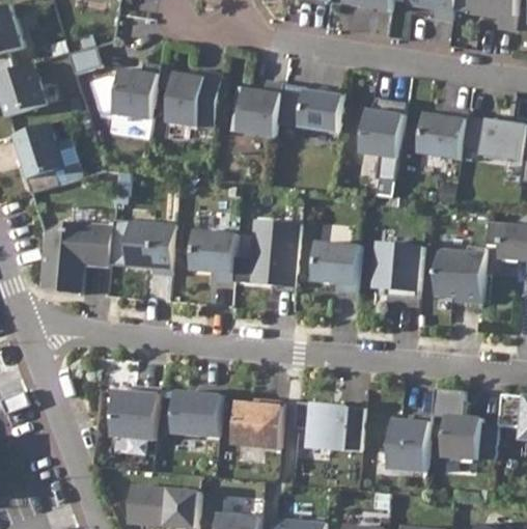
[(345,0),(345,2),(391,10),(392,0),(345,0)]
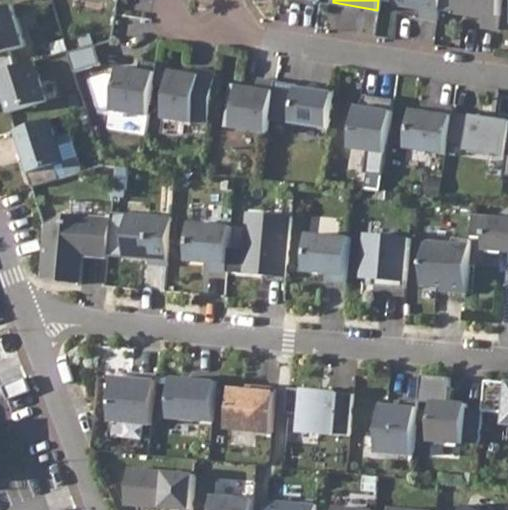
[(420,16),(436,19),(439,0),(394,0),(394,2),(421,7),(420,16)]
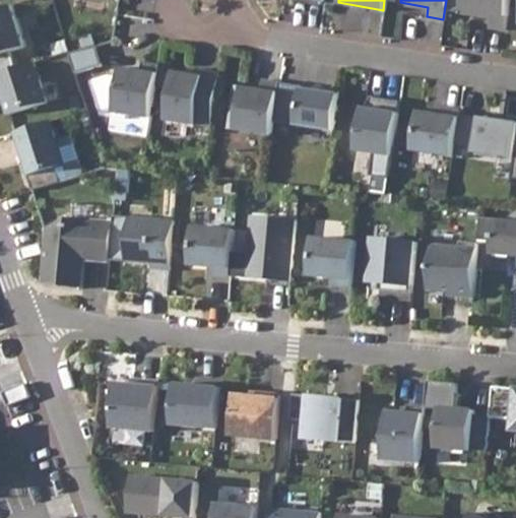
[(489,25),(504,28),(508,0),(462,0),(460,11),(490,16),(489,25)]
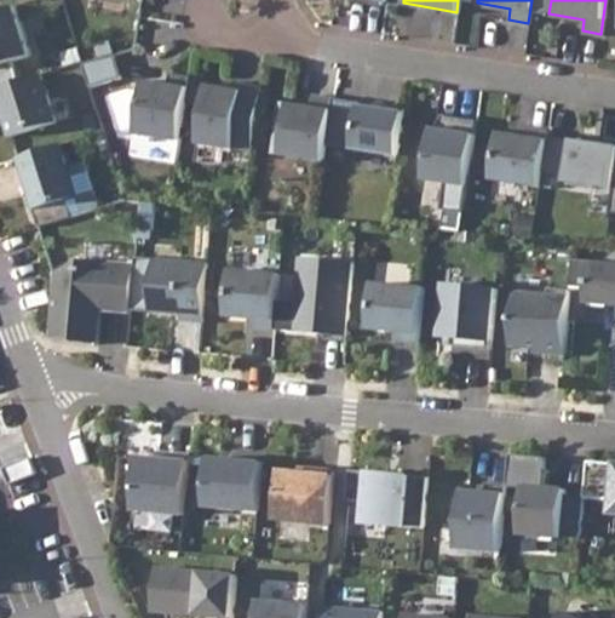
[(0,84),(16,79),(10,59),(29,53),(13,4),(0,9),(0,84)]
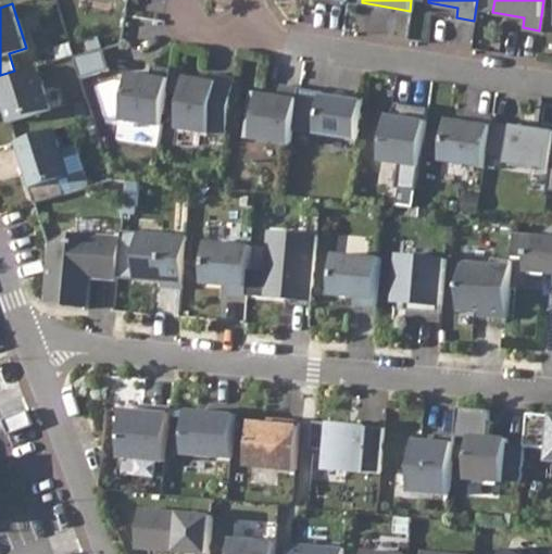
[(160,125),(168,66),(151,64),(149,74),(128,71),(121,118),(160,125)]
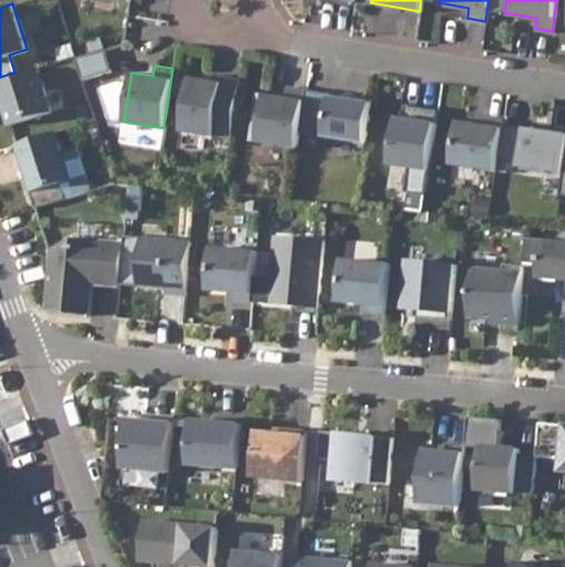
[(15,72),(0,77),(0,101),(7,123),(48,110),(35,67),(15,72)]
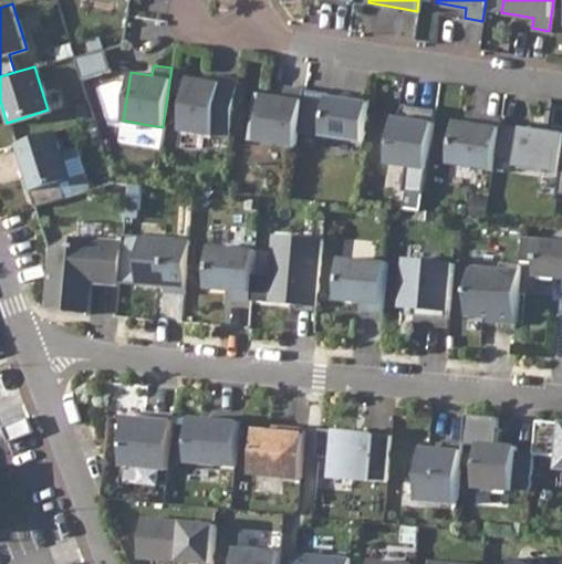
[(228,137),(237,79),(219,75),(217,85),(196,82),(188,132),(228,137)]
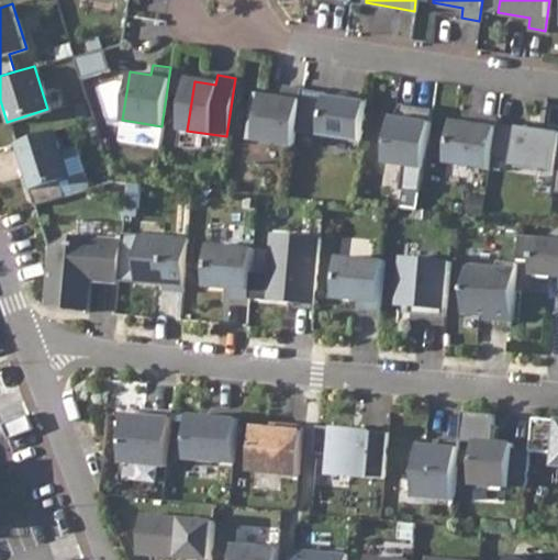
[(291,145),(300,88),(282,85),(280,96),(252,91),(245,138),(291,145)]
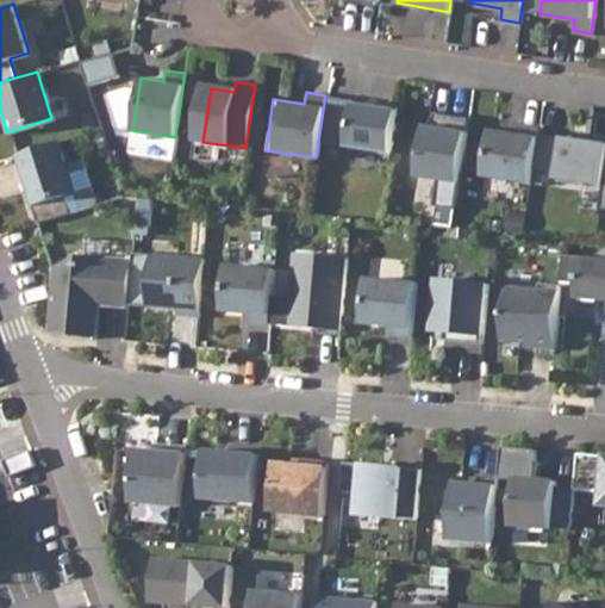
[(390,152),(397,106),(367,101),(367,105),(343,101),(336,143),(390,152)]
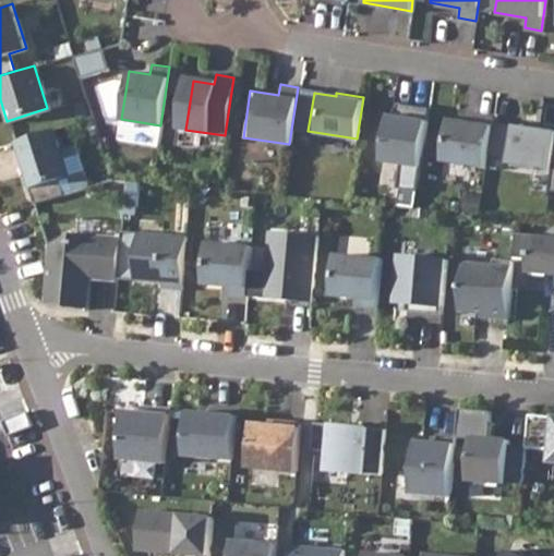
[(414,190),(428,107),(396,103),(394,115),(387,113),(381,160),(399,162),(396,186),(414,190)]
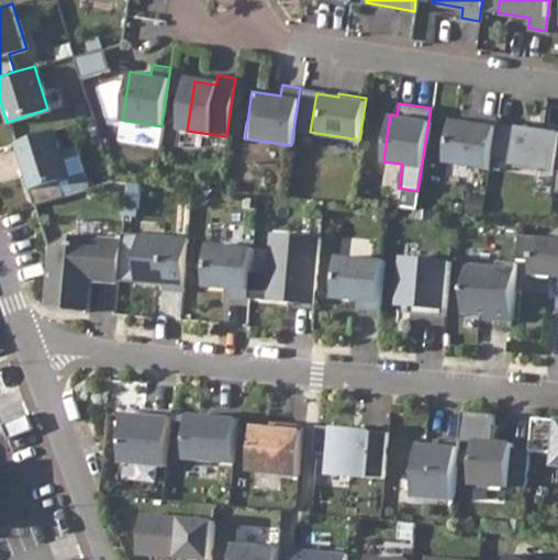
[(495,121),(495,118),(479,115),(478,123),(452,119),(445,161),(488,168),(490,153),(495,121)]
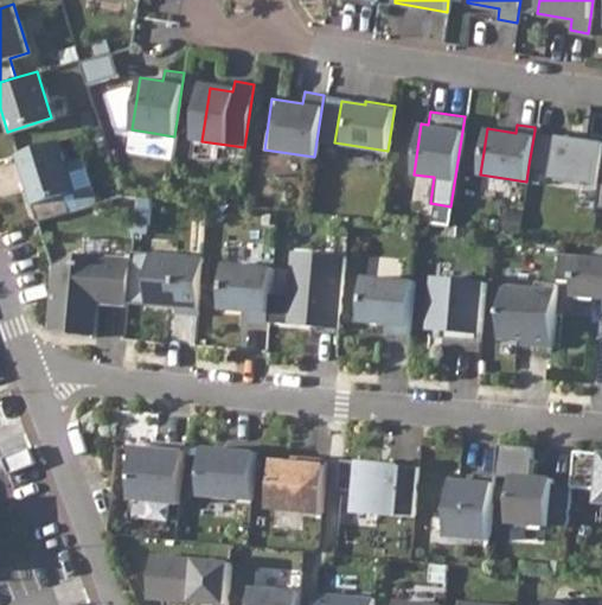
[(552,170),(558,134),(535,131),(529,165),(552,170)]
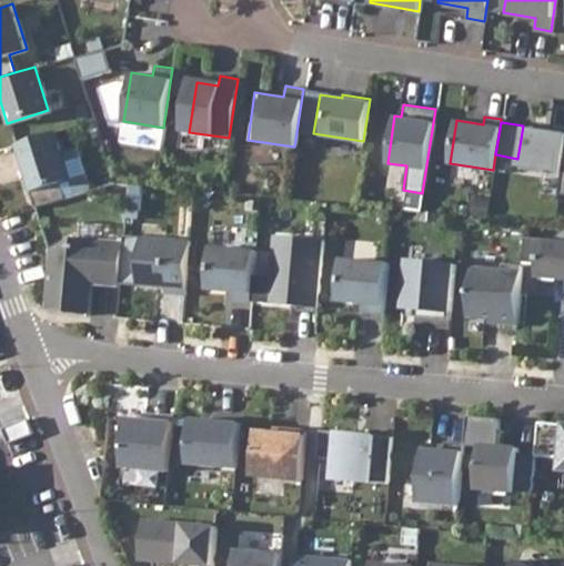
[(561,171),(563,149),(563,129),(549,127),(549,129),(523,125),(517,159),(516,165),(543,170),(543,168),(561,171)]
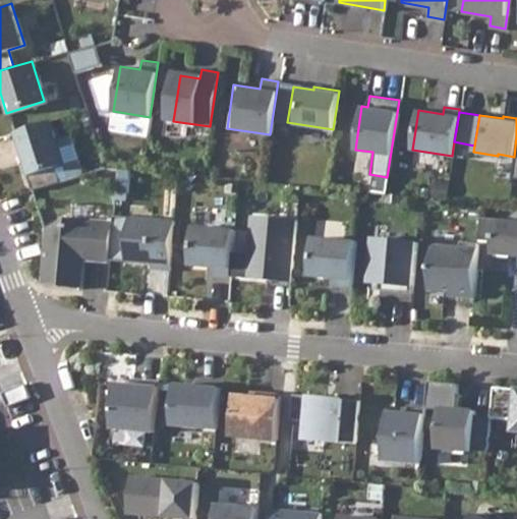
[(49,119),(11,131),(30,189),(58,180),(53,166),(62,163),(49,119)]
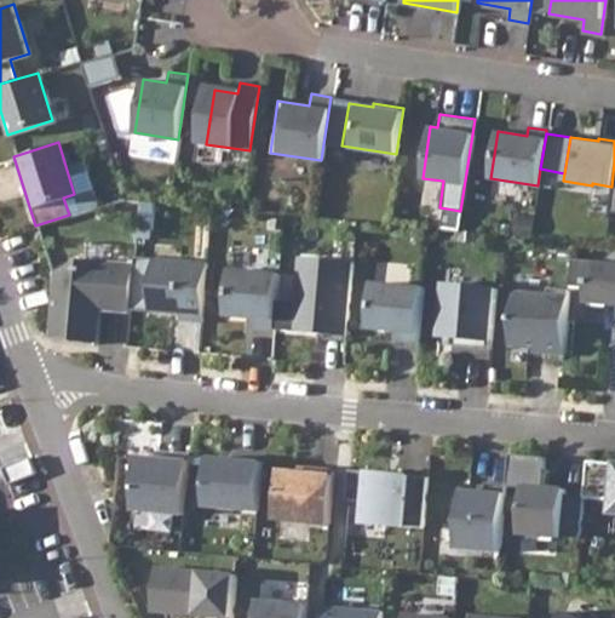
[(178,320),(200,321),(205,262),(132,255),(132,263),(127,309),(178,314),(178,320)]
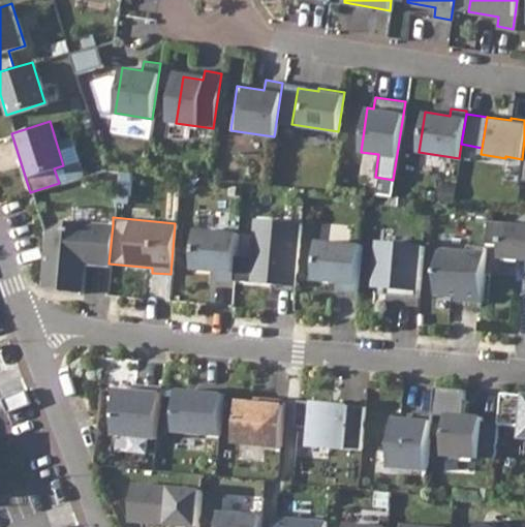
[(247,281),(294,285),(300,222),(253,218),(247,281)]
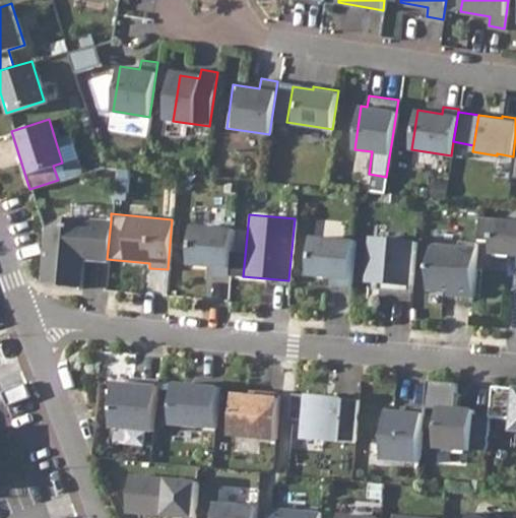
[(42,227),(43,232),(39,282),(79,286),(81,259),(82,253),(89,254),(89,259),(107,261),(107,259),(111,220),(66,216),(42,227)]
